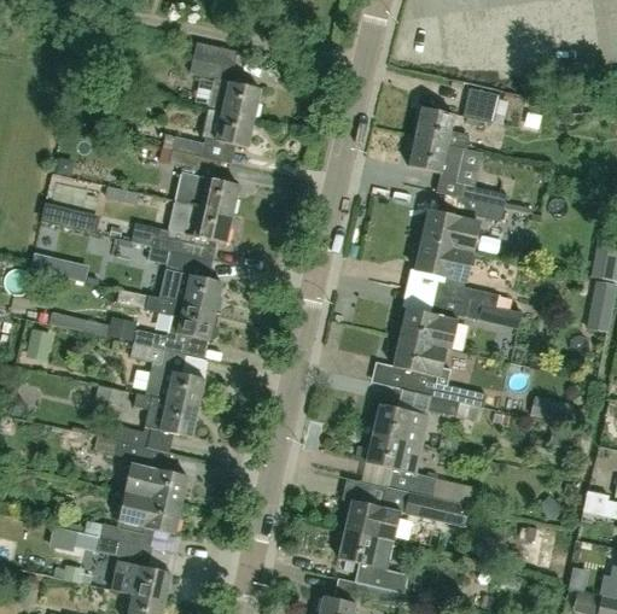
[(207,106),(221,110),(252,117),(260,87),(230,81),(237,50),(197,41),(190,71),(214,76),(207,106)]
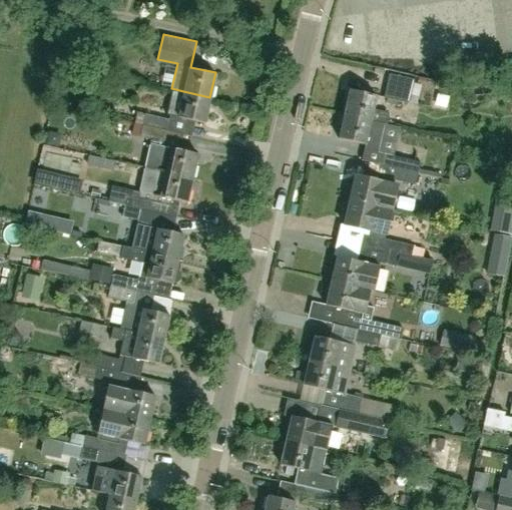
[(389,72),(384,95),(420,104),(426,75),(415,73),(414,78),(389,72)]
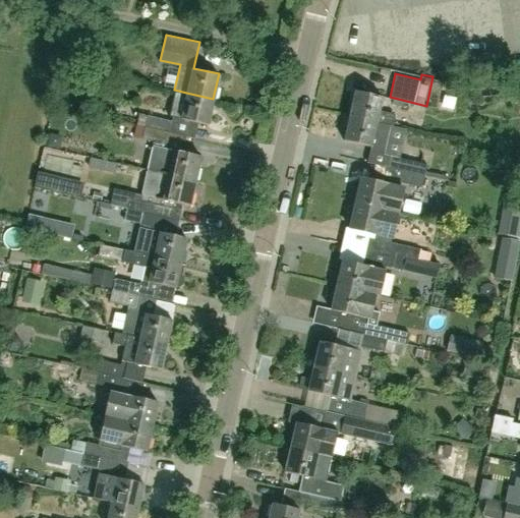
[(356,90),(350,114),(391,123),(393,123),(396,112),(380,108),(382,96),(356,90)]
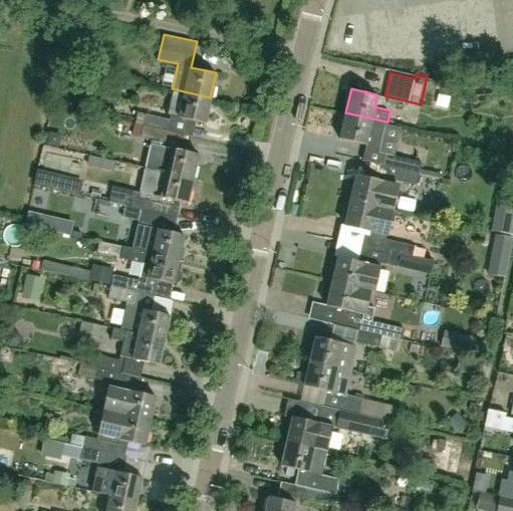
[(205,121),(210,97),(184,91),(179,115),(170,113),(169,117),(146,112),(138,110),(136,121),(191,135),(195,119),(205,121)]
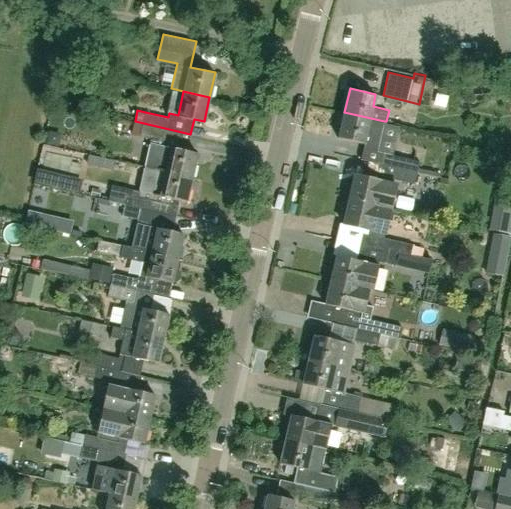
[(379,145),(384,121),(344,112),(339,136),(365,142),(379,145)]
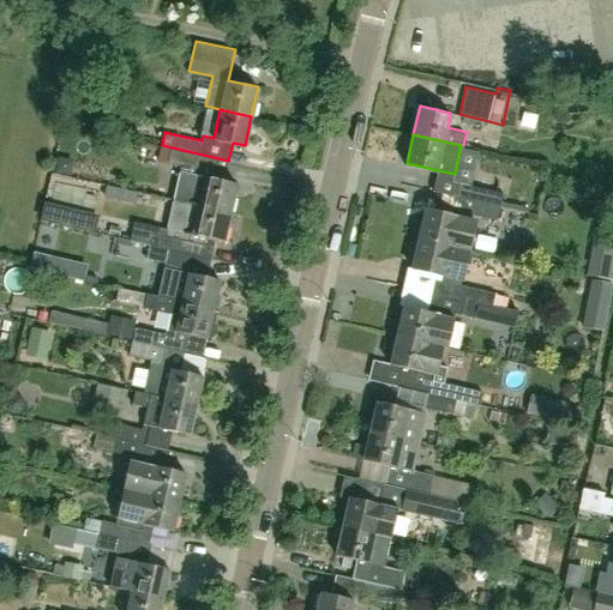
[(217,159),(228,162),(228,161),(162,145),(161,146),(170,149),(168,162),(181,164),(173,199),(229,212),(235,183),(209,177),(210,173),(215,174),(217,159)]
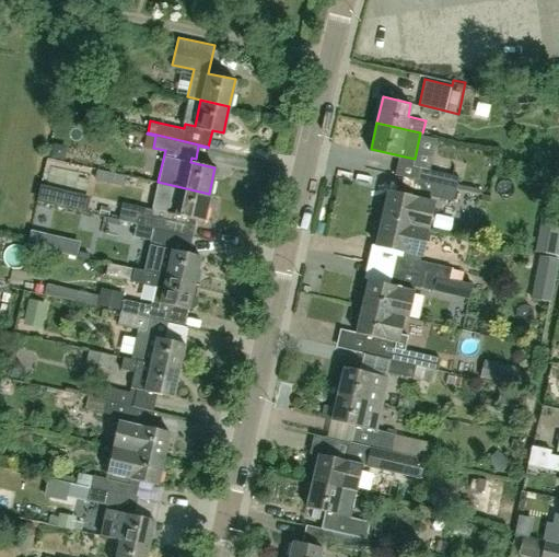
[(459,175),(433,169),(407,163),(404,175),(456,187),(459,175)]
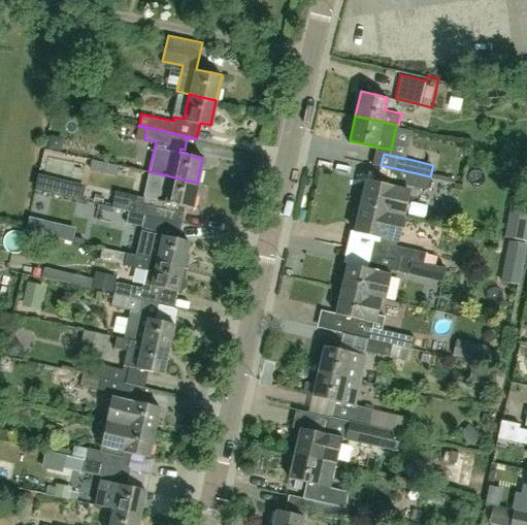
[(427,189),(430,176),(381,165),(377,183),(366,179),(361,205),(402,215),(408,190),(404,189),(405,184),(427,189)]
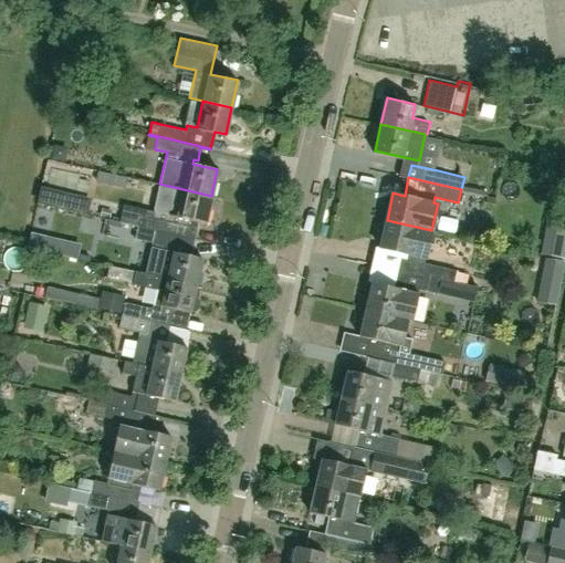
[(205,222),(211,196),(159,184),(152,216),(140,214),(138,225),(194,238),(197,221),(205,222)]
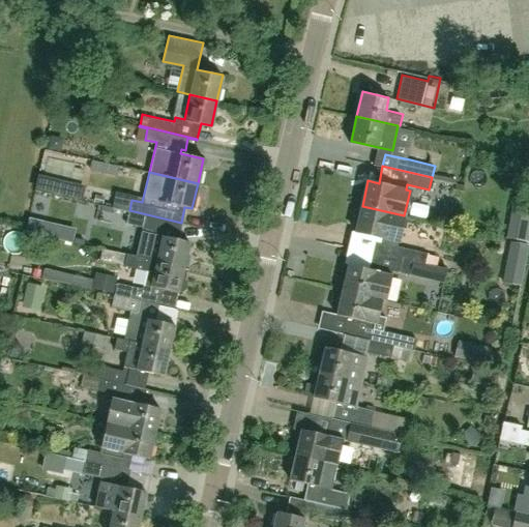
[(356,231),(399,240),(404,215),(362,206),(356,231)]
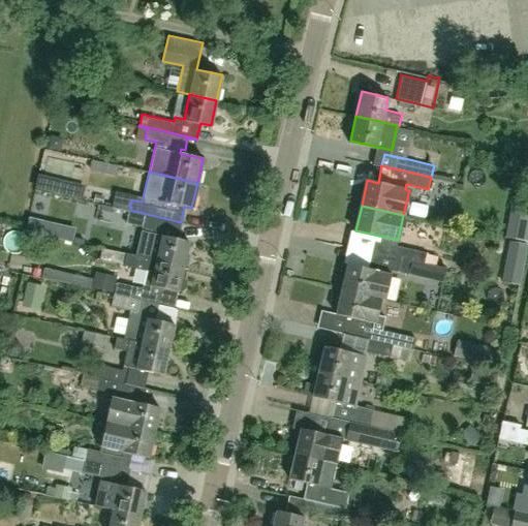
[(189,241),(177,238),(181,222),(129,210),(126,222),(143,226),(136,254),(127,252),(127,253),(183,267),(189,241)]
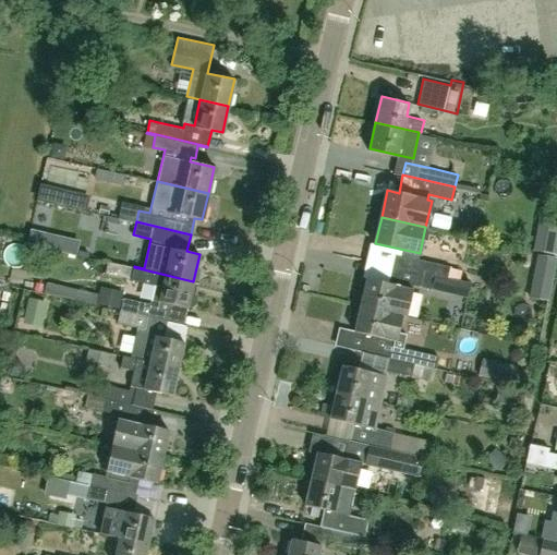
[(451,265),(437,263),(411,256),(395,252),(391,265),(453,279),(453,277),(448,276),(451,265)]
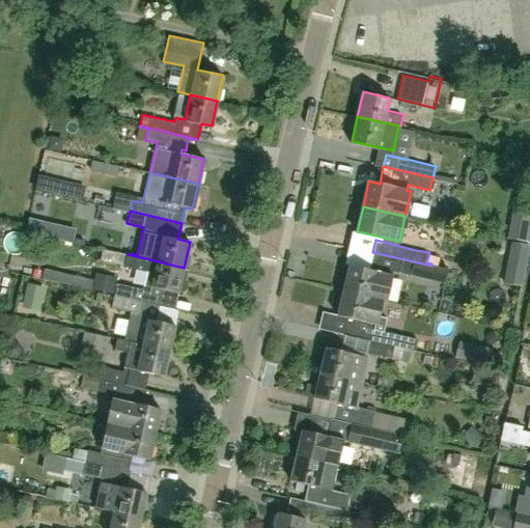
[(343,288),(388,299),(394,270),(410,274),(410,273),(428,277),(431,266),(372,252),(369,269),(350,264),(343,288)]
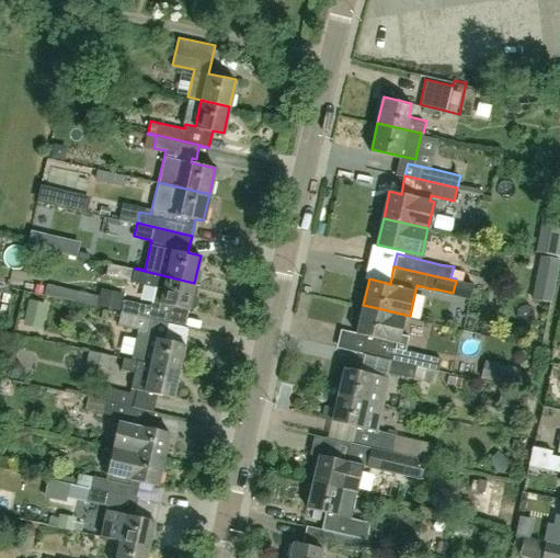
[(192,293),(194,283),(135,269),(133,280),(157,285),(153,300),(160,303),(189,309),(189,307),(193,307),(196,305),(198,297),(196,294),(192,293)]
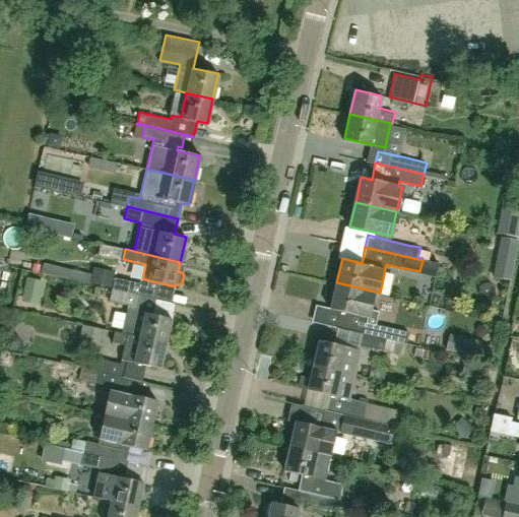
[(57,255),(56,265),(103,271),(104,260),(57,255)]
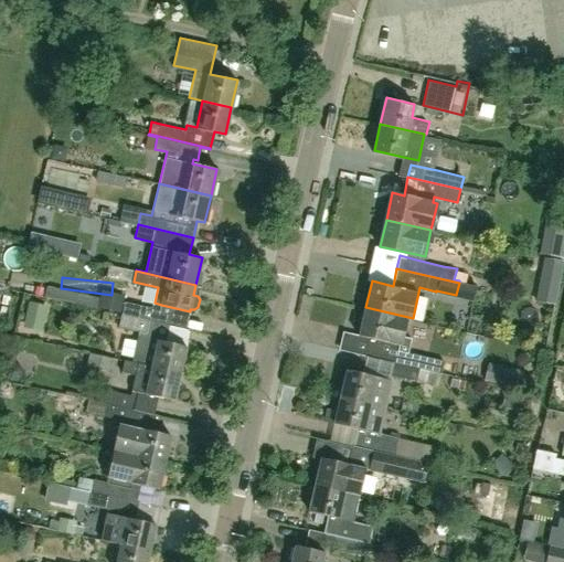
[(404,336),(407,318),(412,319),(413,318),(365,307),(360,335),(402,345),(411,347),(412,338),(404,336)]
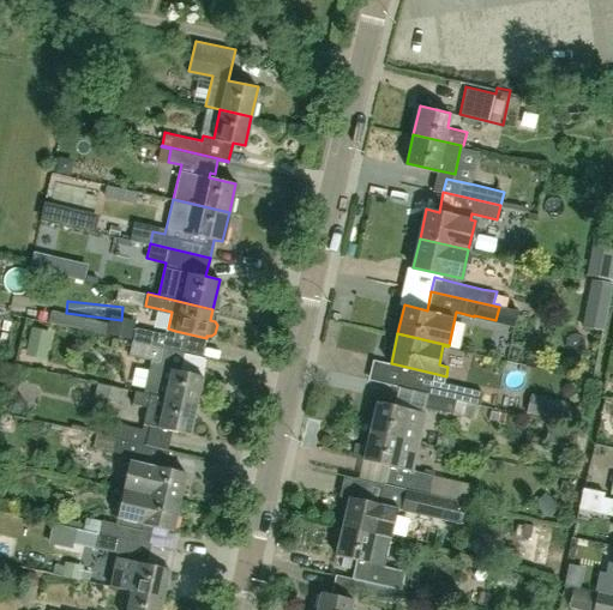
[(467,337),(462,361),(486,364),(490,342),(467,337)]
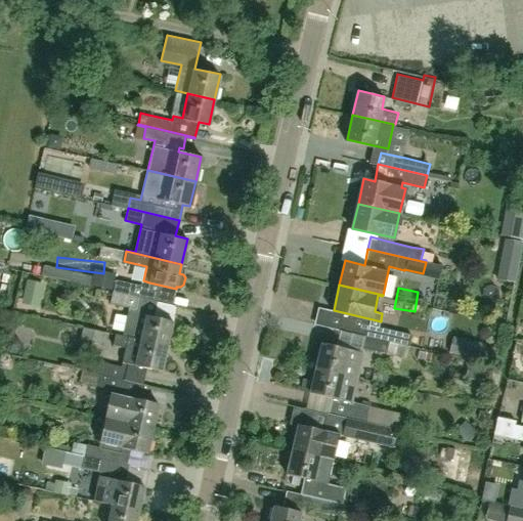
[(154,316),(158,300),(114,290),(111,302),(129,306),(123,334),(116,333),(115,334),(167,346),(173,320),(154,316)]
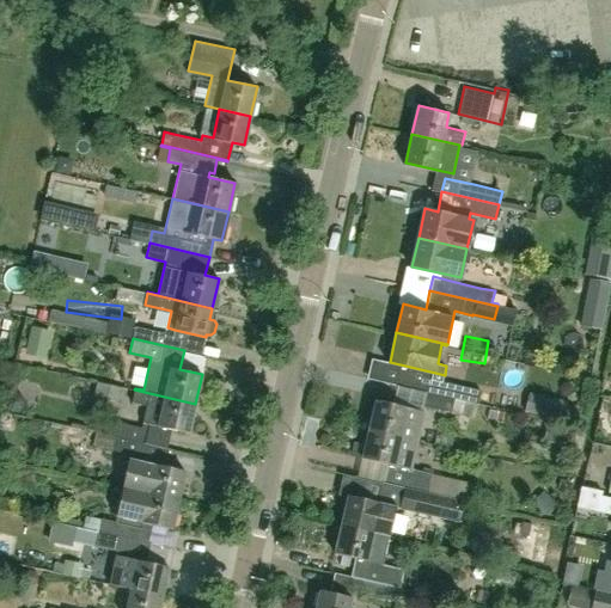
[(220,361),(218,342),(196,343),(199,363),(220,361)]
